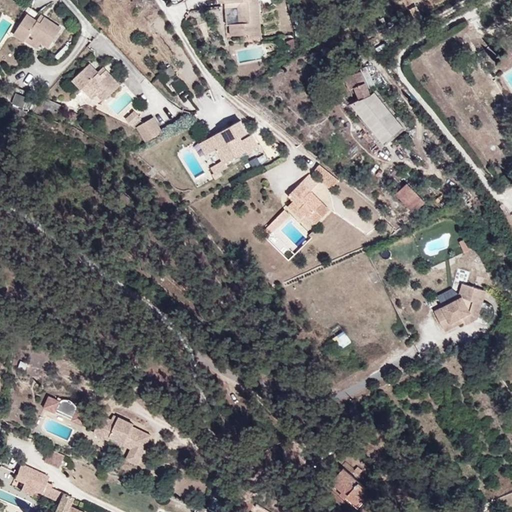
[(216,0),(218,21),(221,21),(222,32),(239,31),(239,35),(251,34),(248,0),(216,0)]
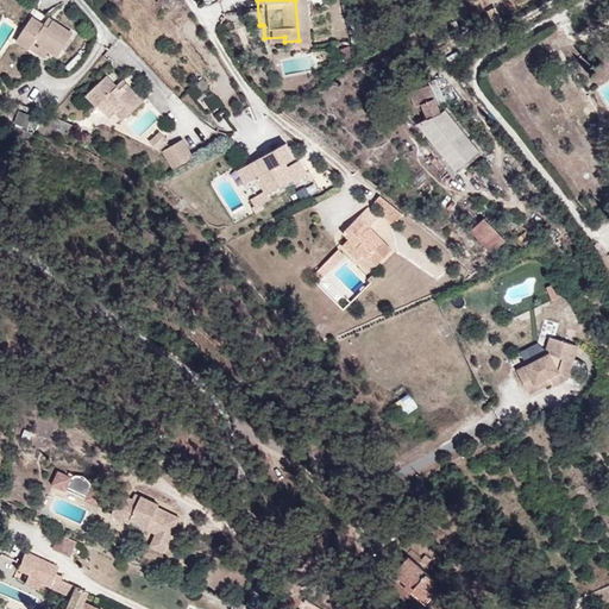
[(56,60),(73,33),(51,19),(51,20),(46,26),(39,22),(32,17),(16,44),(26,50),(31,43),(46,54),(56,60)]
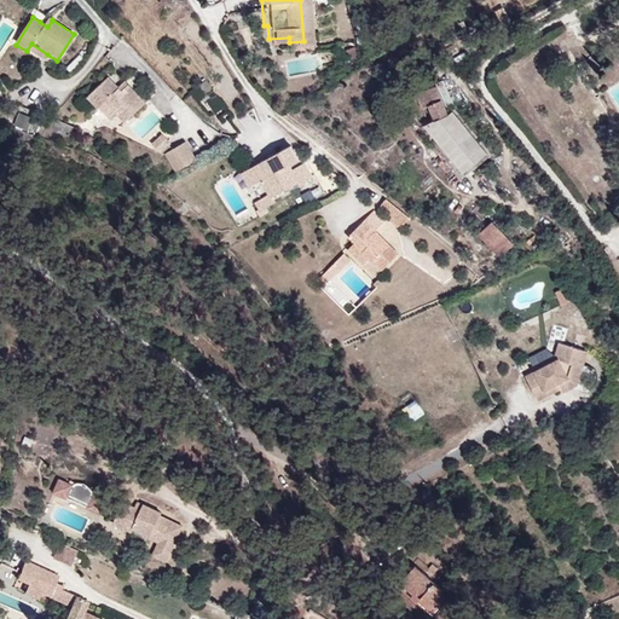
[(47,27),(52,21),(45,17),(40,22),(47,27)]
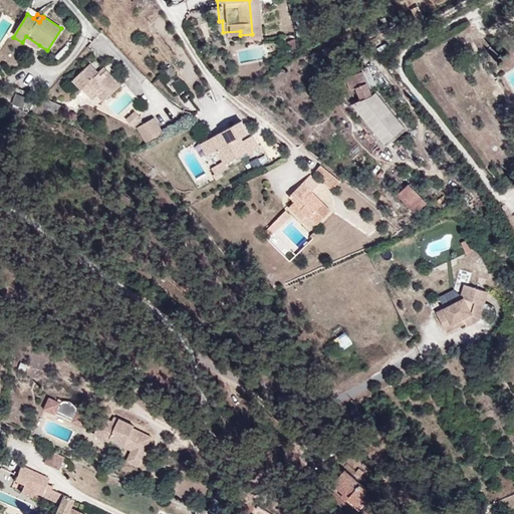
[(39,45),(26,36),(22,42),(35,51),(39,45)]
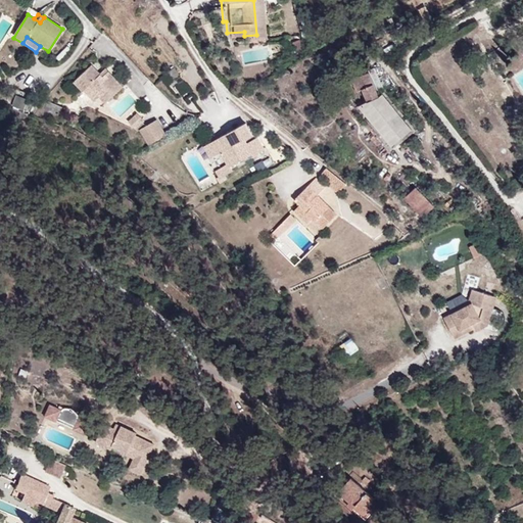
[(122,88),(108,74),(103,79),(99,74),(91,64),(73,82),(82,92),(86,88),(97,100),(102,106),(122,88)]
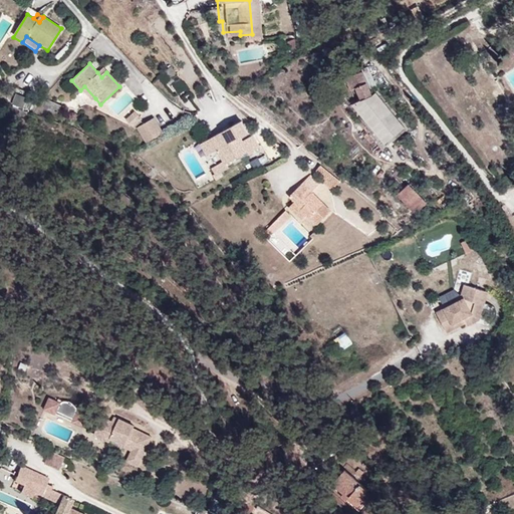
[(374,89),(369,77),(368,77),(364,66),(347,74),(351,85),(357,82),(361,94),(374,89)]
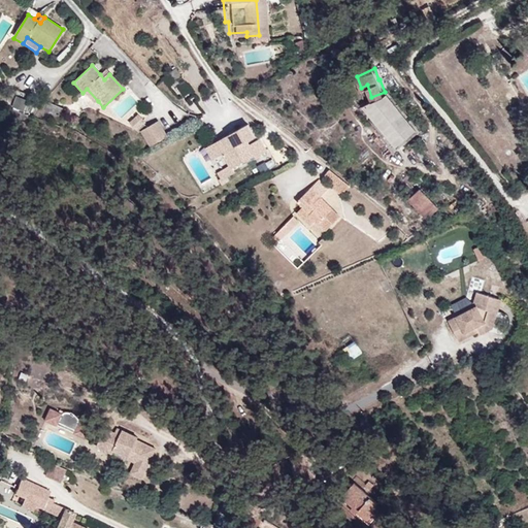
[(104,79),(109,74),(105,70),(100,74),(104,79)]
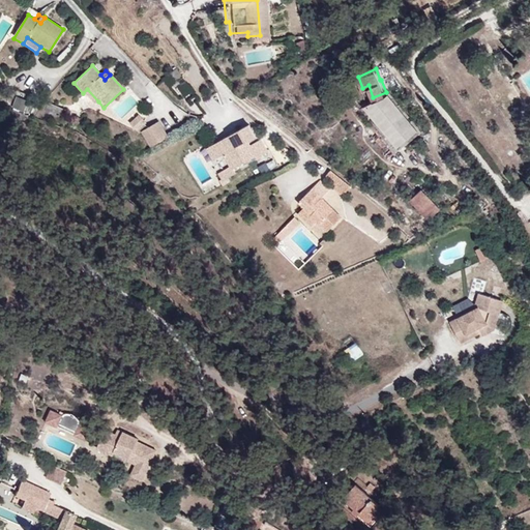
[(98,101),(87,89),(83,93),(93,106),(98,101)]
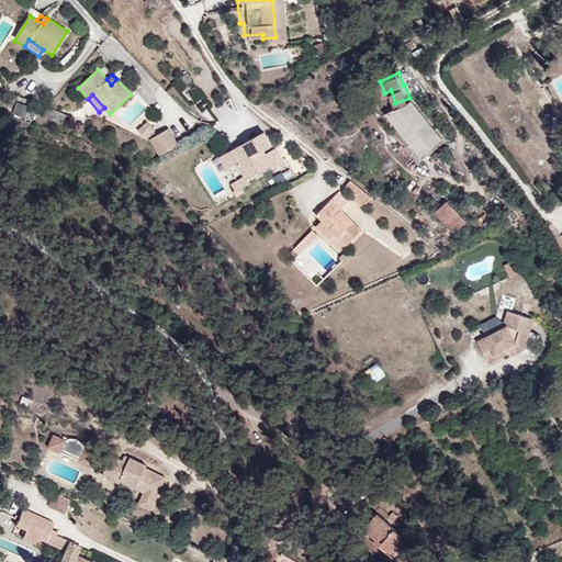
[(32,120),(24,111),(15,120),(24,131),(26,128),(32,120)]
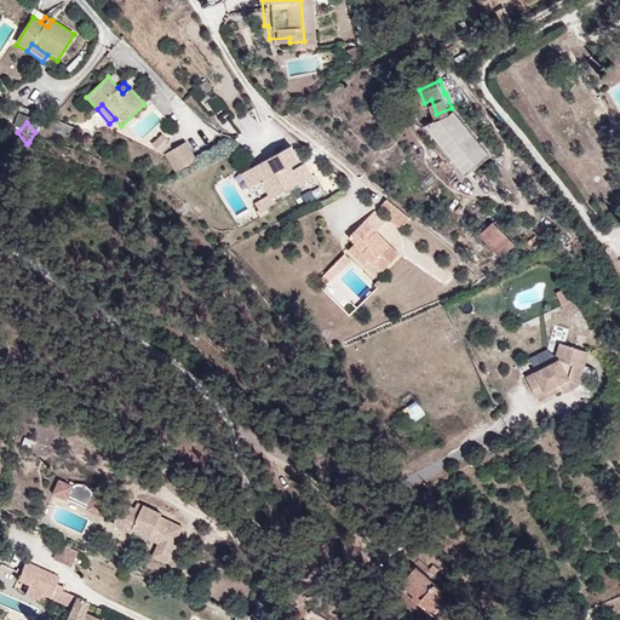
[(32,148),(40,138),(35,132),(29,142),(27,144),(32,148)]
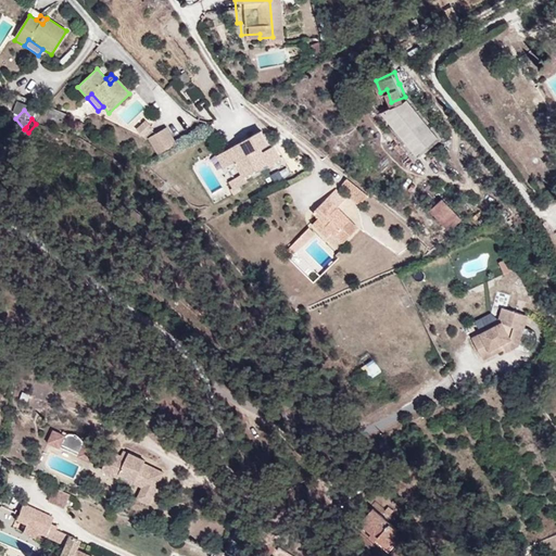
[(149,131),(151,136),(156,134),(152,129),(154,127),(148,121),(138,129),(144,136),(149,131)]
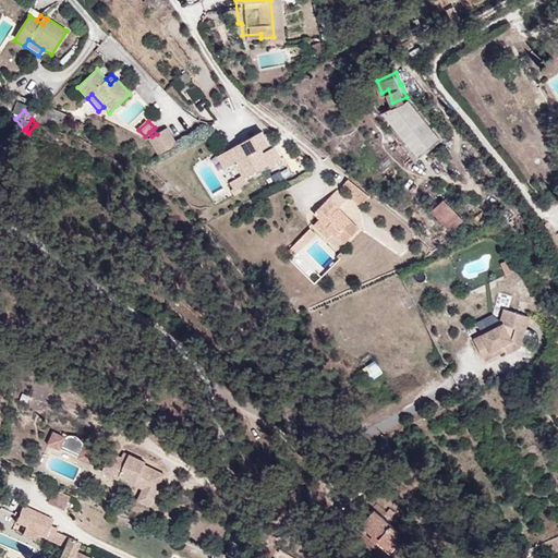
[(148,137),(159,158),(178,146),(169,128),(157,134),(152,136),(148,137)]
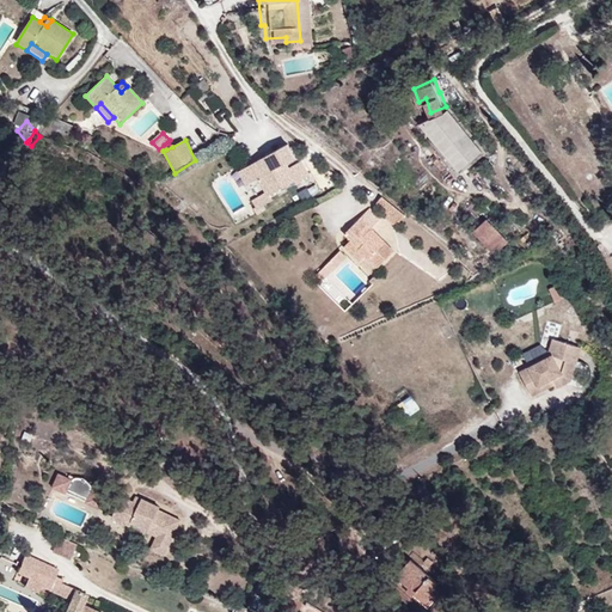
[(314,175),(305,159),(292,166),(289,163),(299,157),(289,141),(246,165),(255,182),(262,178),(269,193),(270,191),(271,195),(295,183),(297,185),(314,175)]
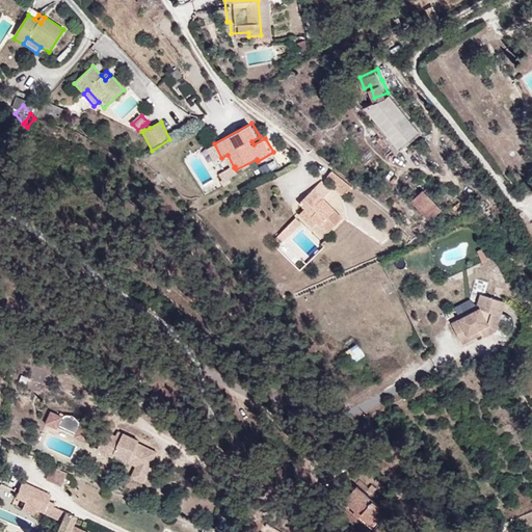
[(221,158),(214,143),(207,148),(214,162),(221,158)]
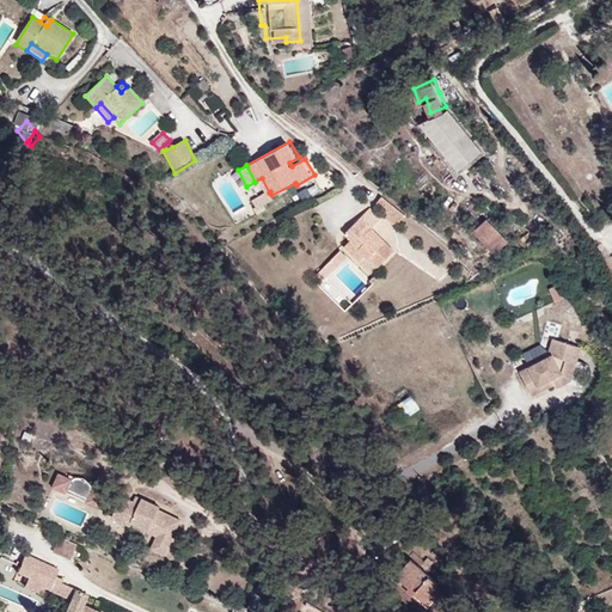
[(303,202),(318,191),(313,184),(298,195),(303,202)]
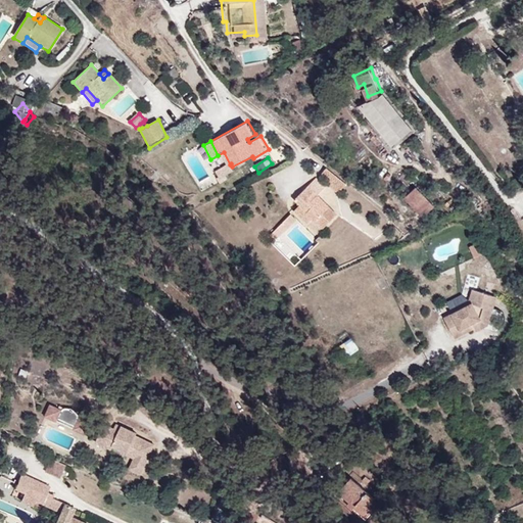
[(225,177),(235,172),(232,167),(231,163),(230,164),(217,173),(219,177),(220,179),(225,177)]
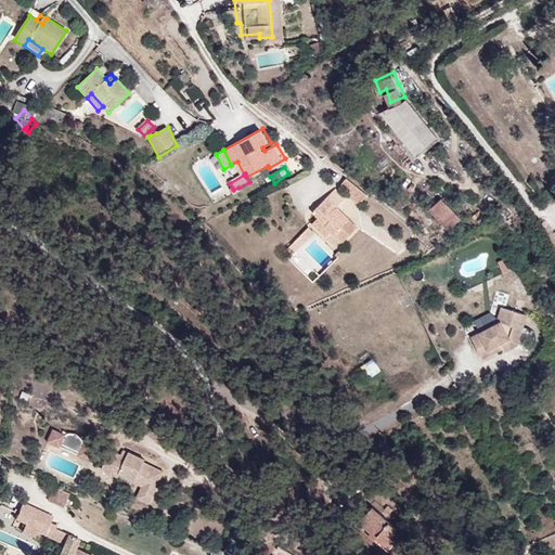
[(343,173),(310,210),(315,215),(309,222),(338,247),(360,221),(338,204),(347,194),(358,204),(366,195),(343,173)]
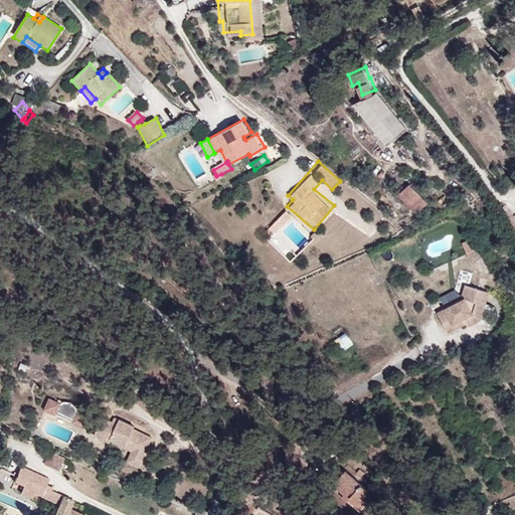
[(409,184),(397,196),(416,215),(428,203),(409,184)]
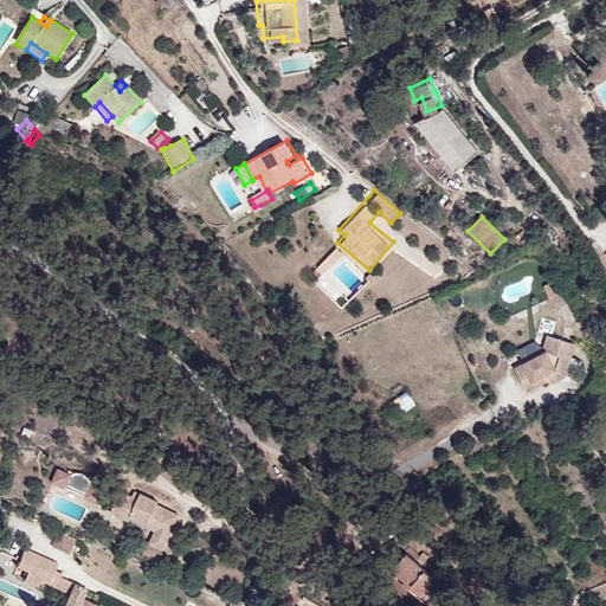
[(318,277),(342,250),(333,243),(310,269),(318,277)]
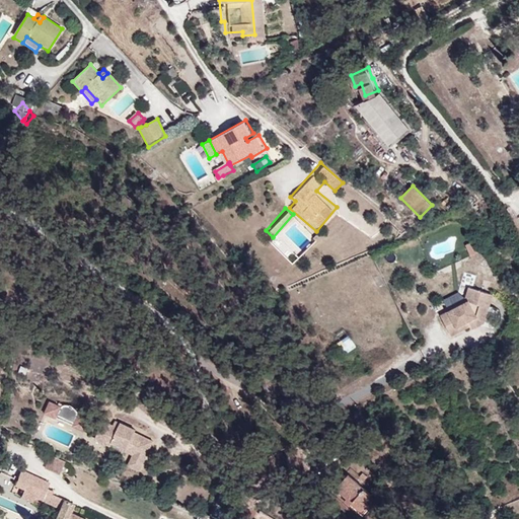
[(480,322),(493,292),(465,284),(460,299),(437,311),(449,335),(467,326),(470,327),(480,322)]
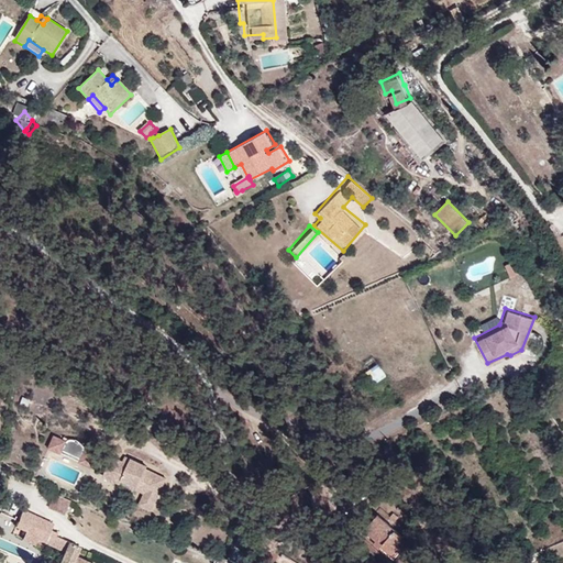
[(366,371),(373,384),(386,377),(379,364),(366,371)]
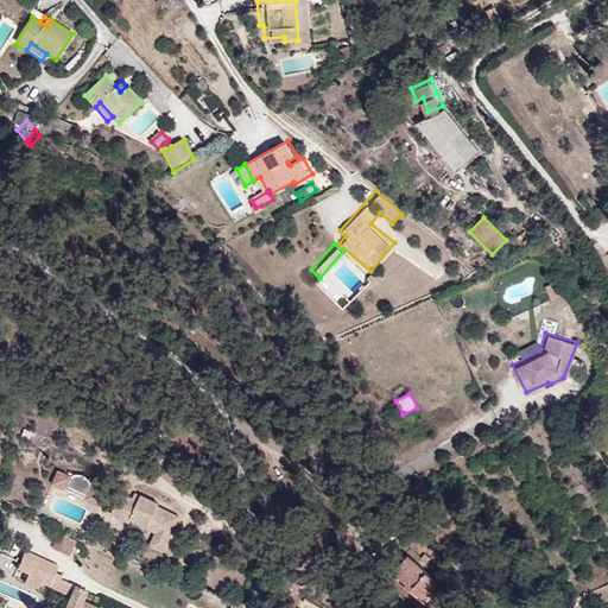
[(70,464),(55,457),(49,473),(65,481),(67,476),(84,485),(83,489),(94,494),(102,476),(89,470),(92,467),(74,458),(70,464)]
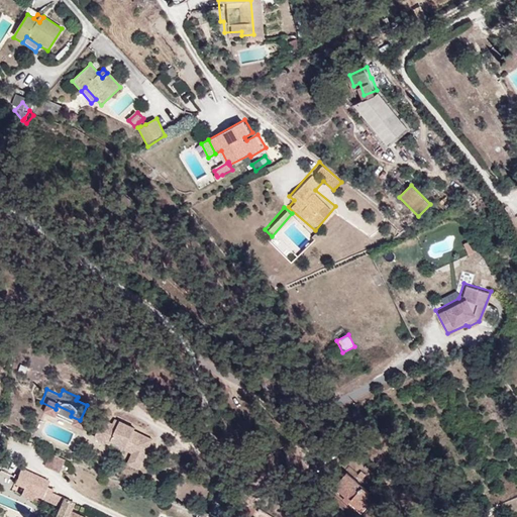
[(135,428),(115,419),(113,424),(103,420),(95,438),(109,444),(110,441),(125,447),(124,449),(132,453),(128,463),(139,469),(153,440),(134,431),(135,428)]
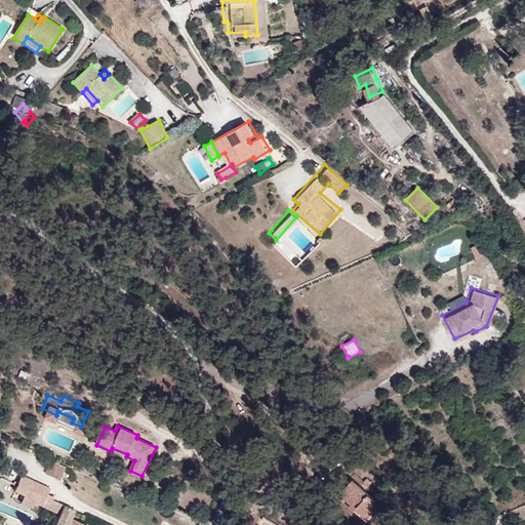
[(56,475),(63,463),(48,456),(42,468),(56,475)]
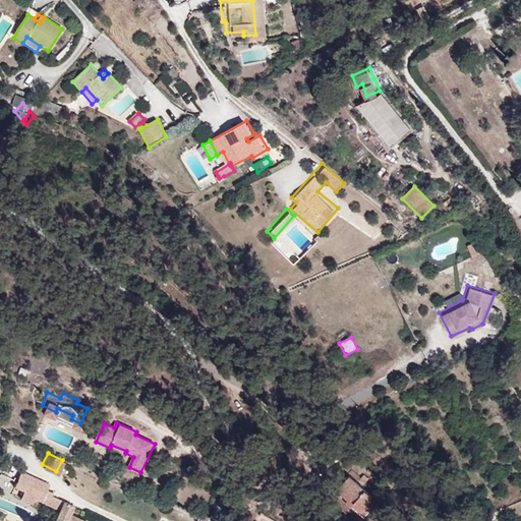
[(373,482),(353,460),(335,475),(347,488),(352,483),(361,494),(373,482)]
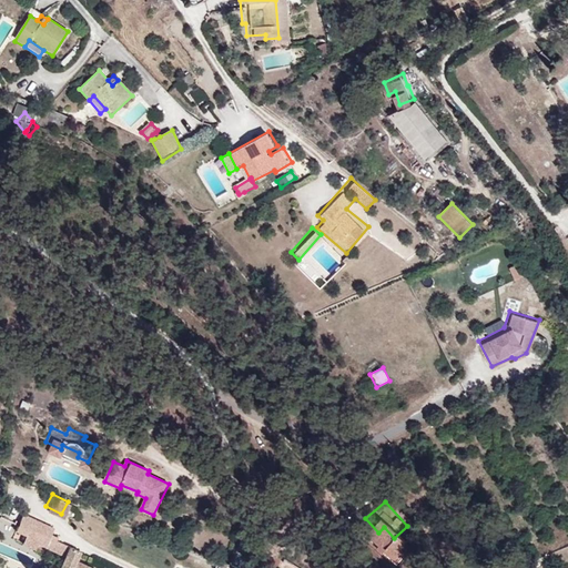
[(41,534),(46,525),(17,511),(8,531),(14,534),(23,533),(31,540),(54,551),(49,563),(44,560),(41,567),(88,567),(89,566),(68,557),(72,548),(41,534)]
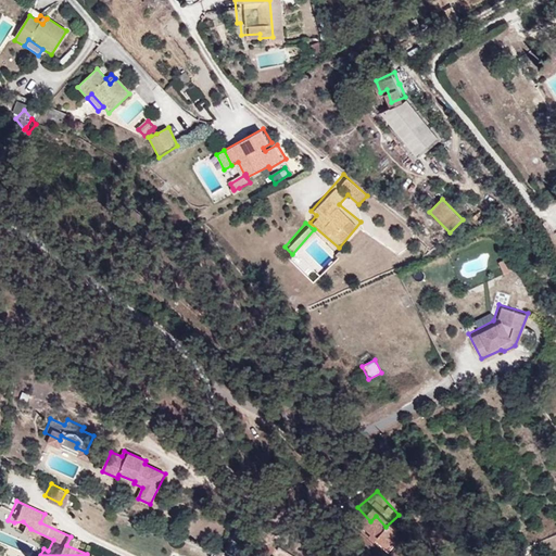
[(386,539),(405,521),(399,515),(386,527),(380,531),(386,539)]
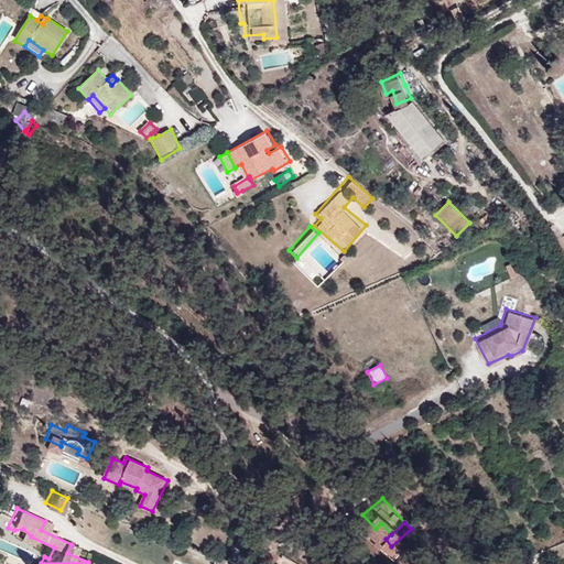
[(31,537),(23,529),(14,530),(11,537),(26,543),(31,537)]
